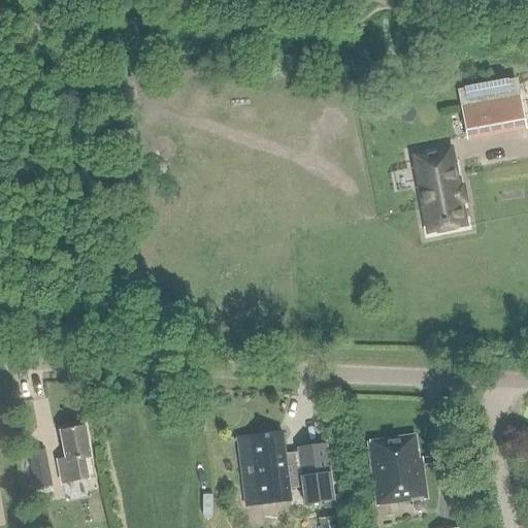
[(520,98),(462,108),(467,138),(525,127),(520,98)]
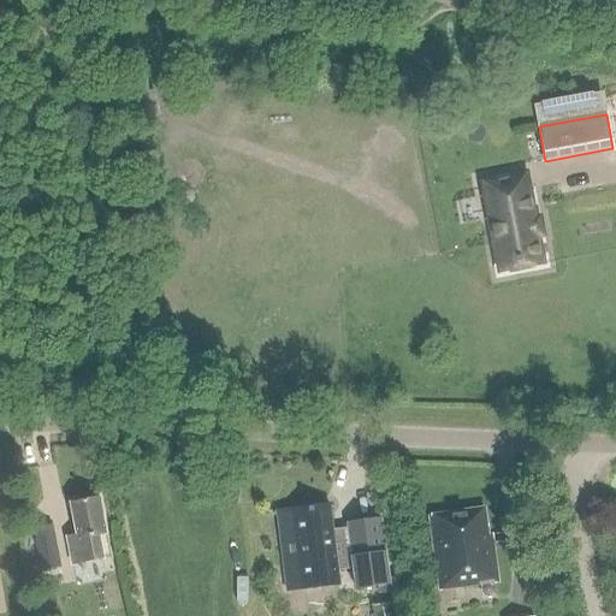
[(501,273),(543,265),(528,189),(523,190),(521,176),(499,181),(502,191),(485,195),(491,224),(489,224),(492,241),(493,241),(501,273)]
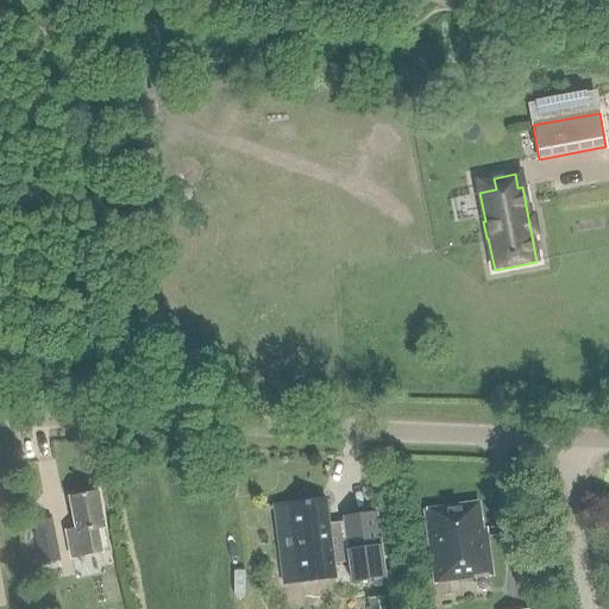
[(99,494),(70,498),(75,529),(66,531),(71,558),(101,553),(96,529),(105,527),(99,494)]
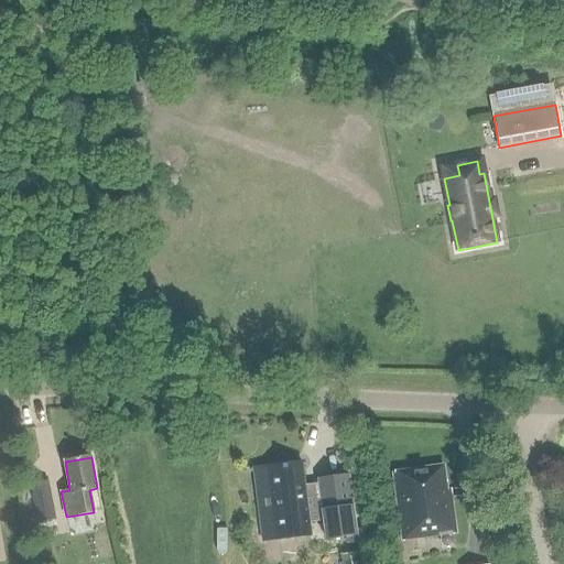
[(315,481),(315,484),(304,486),(302,463),(253,469),(257,489),(269,488),(275,539),(311,534),(308,522),(318,521),(320,537),(344,534),(336,479),(315,481)]
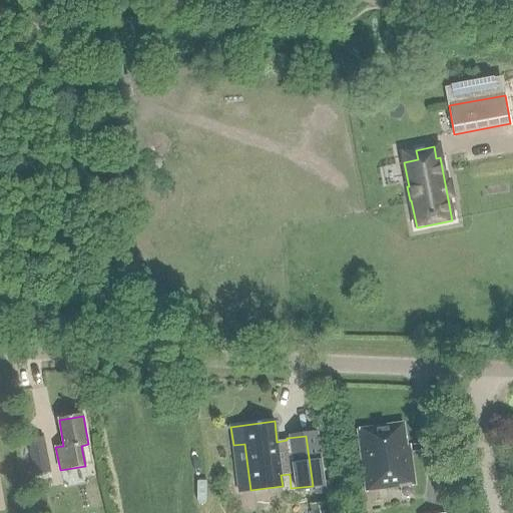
[(358,430),(366,491),(415,484),(410,446),(406,446),(403,425),(358,430)]
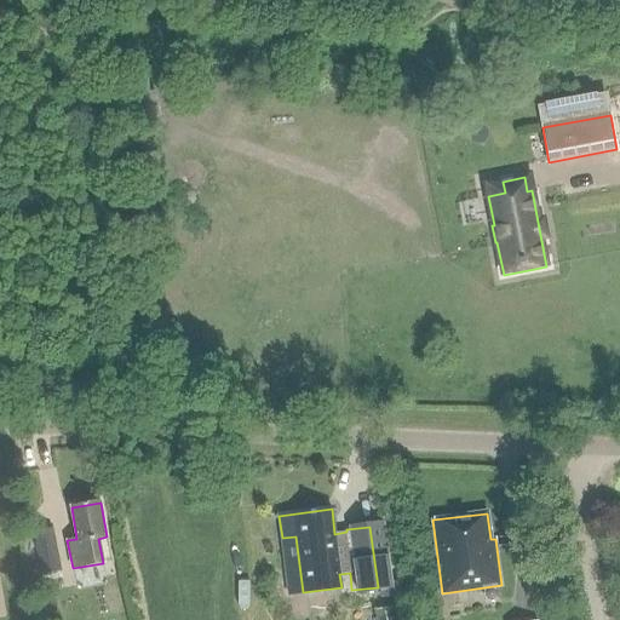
[(53,529),(34,533),(42,575),(62,572),(53,529)]
